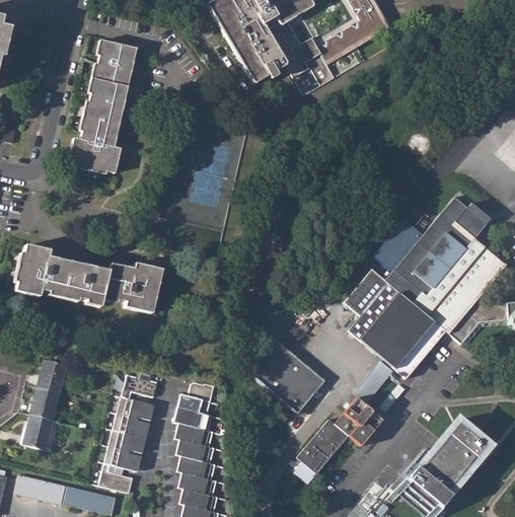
[(288,63),(307,94),(368,58),(358,43),(392,22),(378,0),(212,0),(209,2),(256,82),(270,73),(273,78),(280,74),(278,69),(288,63)]
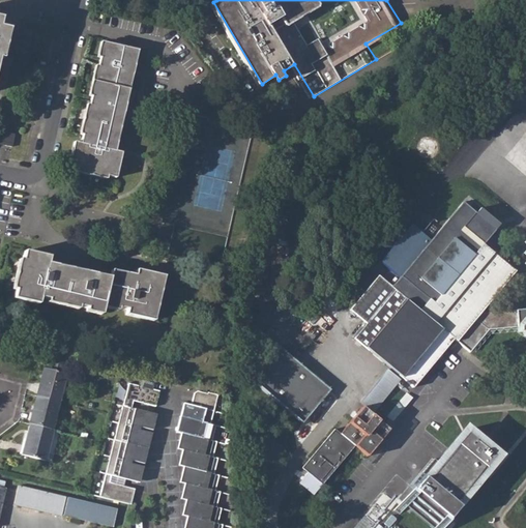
[(0,57),(4,58),(10,29),(1,26),(3,18),(0,17),(0,57)]
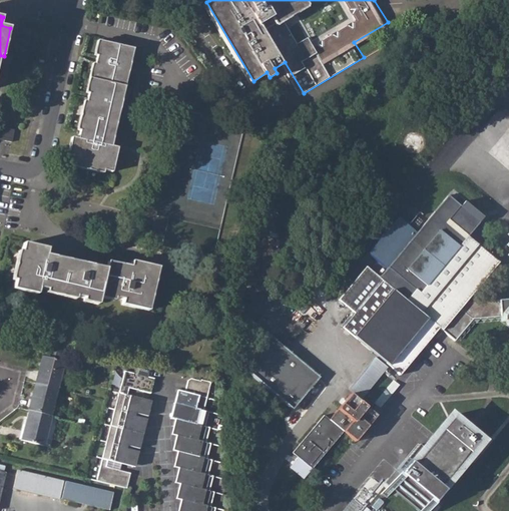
[(77,166),(106,172),(106,170),(115,171),(121,146),(114,145),(136,47),(99,39),(96,54),(99,55),(97,64),(94,63),(87,92),(90,92),(89,100),(86,99),(79,129),(82,130),(80,138),(74,136),(68,161),(77,163),(77,166)]
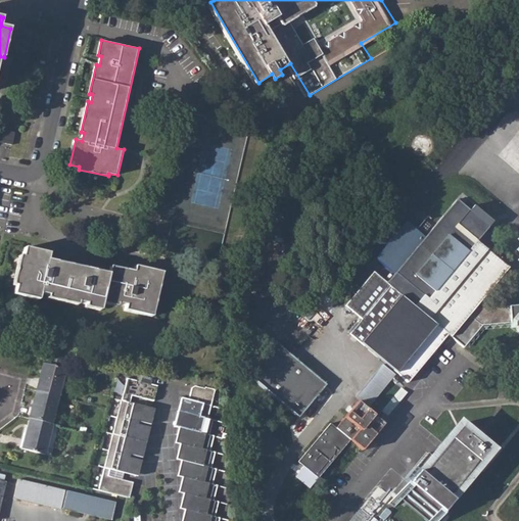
[(252,129),(187,113),(163,219),(176,222),(170,250),(223,263),(252,129)]
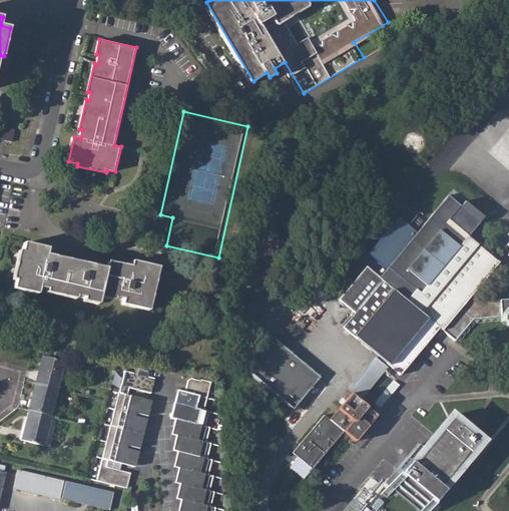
[(0,135),(15,139),(18,127),(0,123),(0,135)]
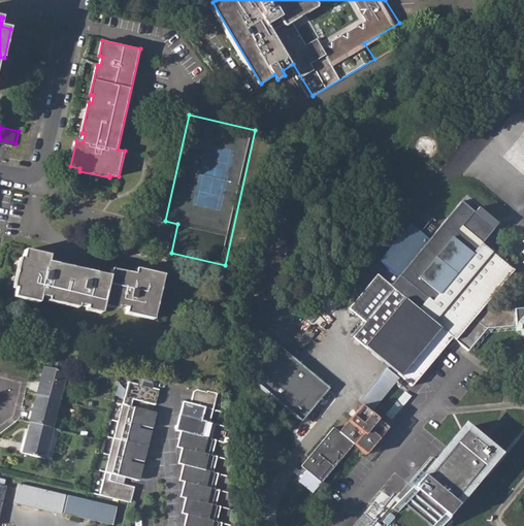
[(420,150),(436,154),(440,138),(423,134),(420,150)]
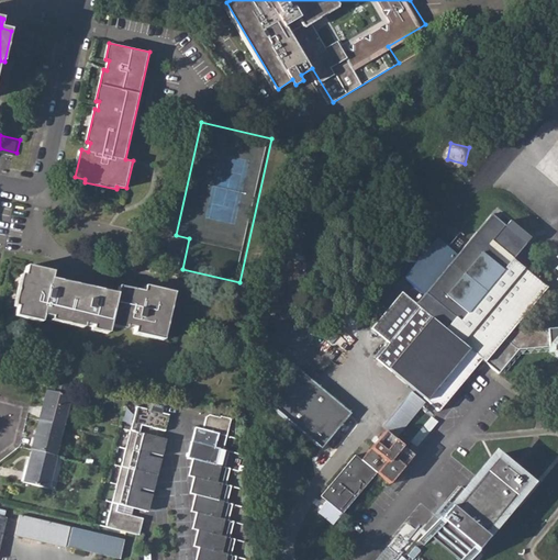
[(460,256),(441,239),(408,279),(428,295),(421,305),(408,294),(377,332),(393,346),(381,360),(444,412),(487,360),(503,373),(522,349),(553,346),(557,349),(557,328),(514,333),(545,295),(550,288),(551,287),(516,258),(534,236),(512,220),(509,225),(494,214),(460,256)]
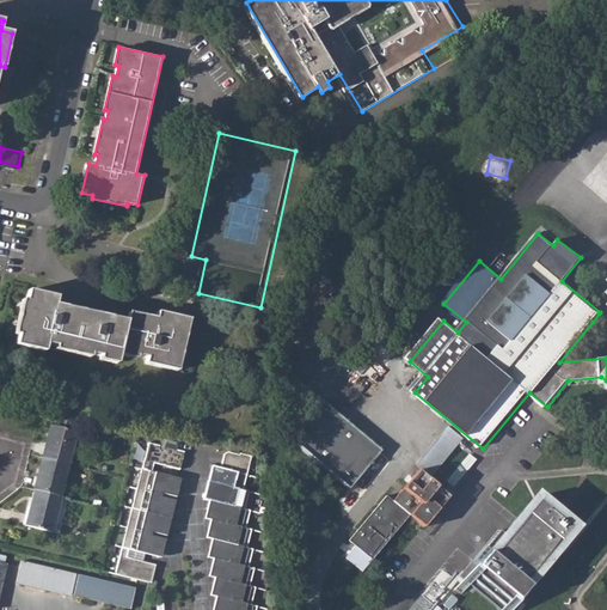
[(151,366),(182,372),(194,319),(161,312),(160,319),(133,312),(130,321),(60,305),(61,298),(31,291),(19,346),(49,353),(50,346),(104,358),(103,361),(121,365),(123,353),(152,359),(151,366)]
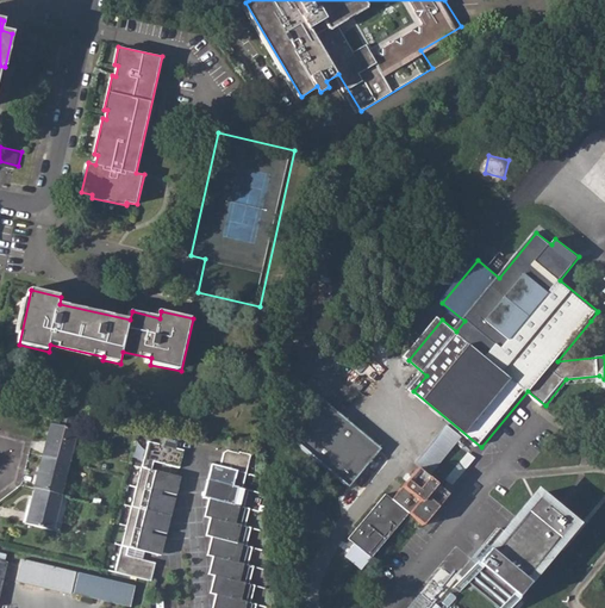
[(387,450),(328,401),(295,439),(354,489),(387,450)]
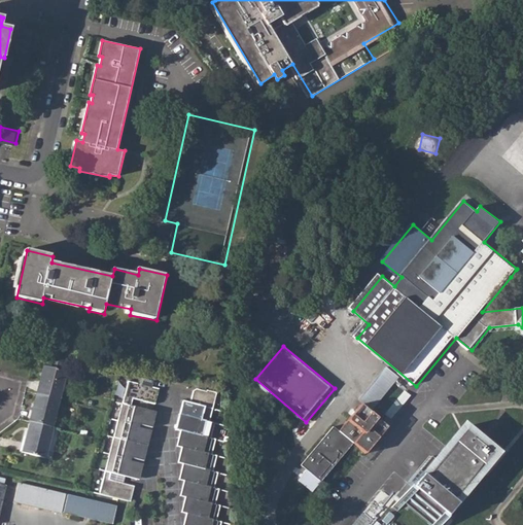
[(40,389),(62,394),(68,366),(65,365),(68,354),(55,352),(53,362),(47,361),(40,389)]
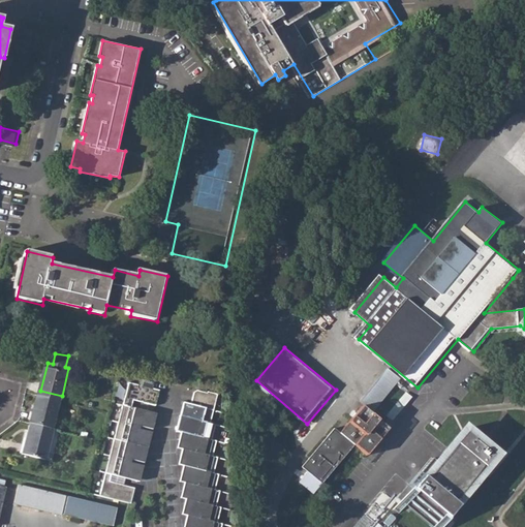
[(365,401),(377,411),(403,379),(391,369),(365,401)]
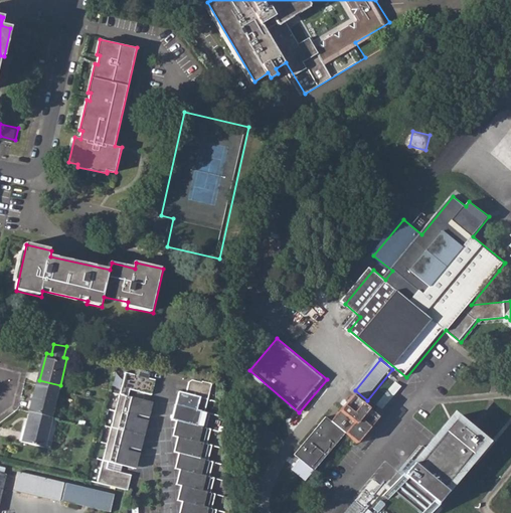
[(151,390),(154,375),(124,368),(119,390),(124,391),(126,384),(151,390)]
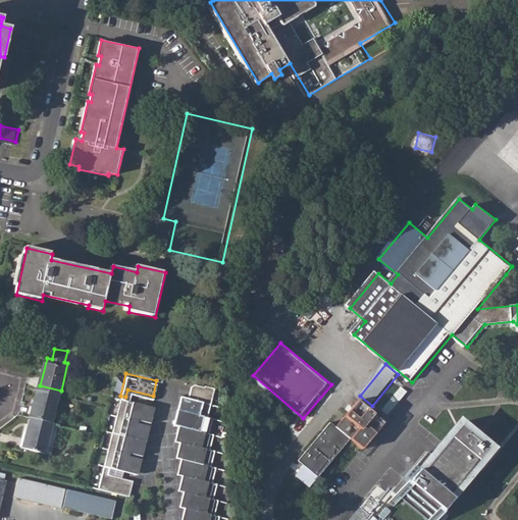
[(188,395),(210,400),(214,384),(194,380),(191,381),(188,394),(188,395)]
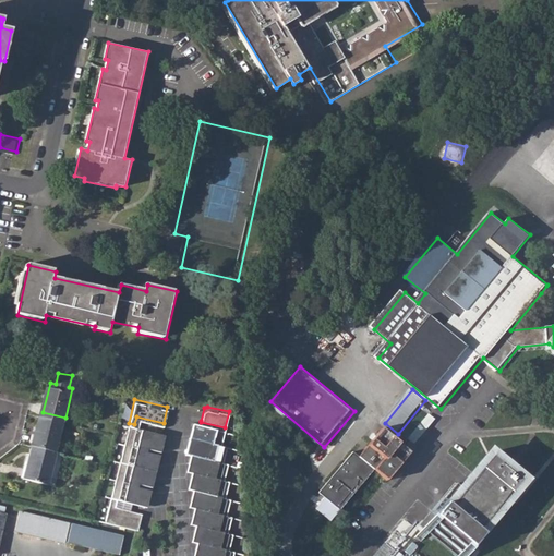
[(36,443),(58,448),(65,418),(43,412),(36,443)]
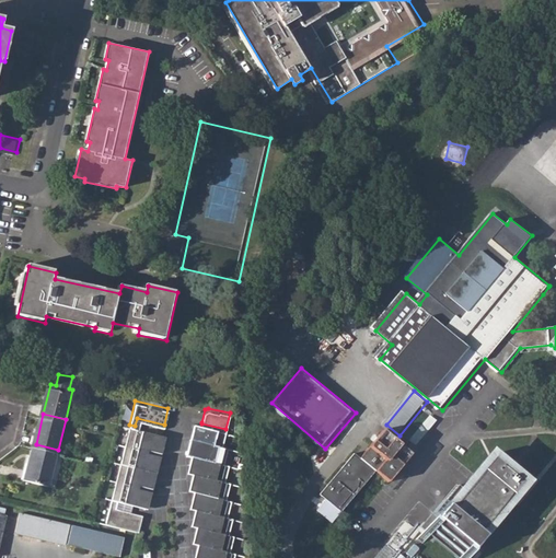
[(194,420),(190,436),(222,443),(226,429),(201,423),(201,422),(194,420)]
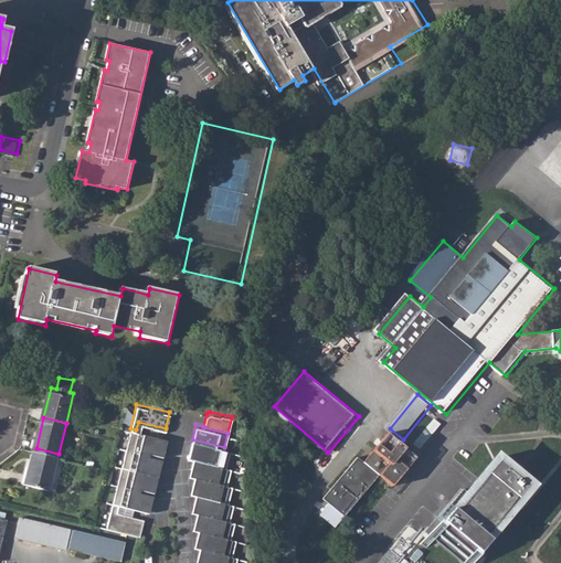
[(136,429),(130,428),(114,503),(118,505),(149,512),(154,495),(140,491),(141,488),(155,491),(162,458),(148,455),(149,452),(162,455),(167,437),(136,429)]
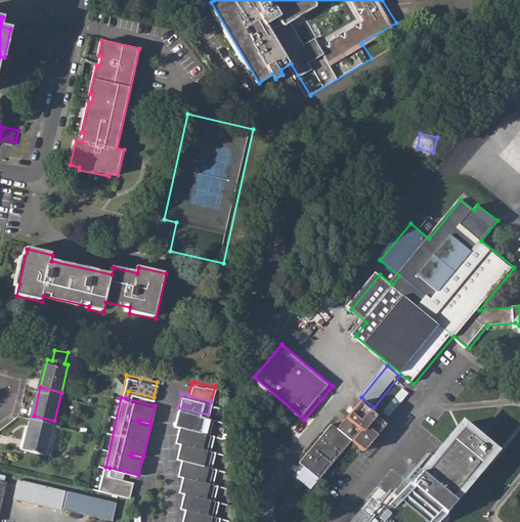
[(326,483),(357,443),(371,453),(392,427),(363,403),(341,430),(337,427),(304,466),(316,476),(321,480),(326,483)]
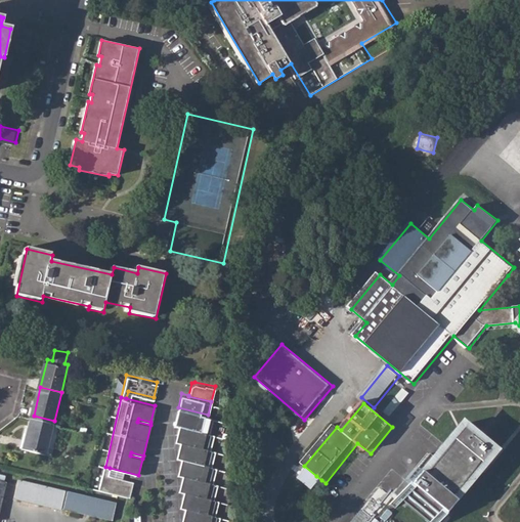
[(208,415),(178,407),(174,423),(179,425),(179,424),(209,432),(213,416),(208,415)]
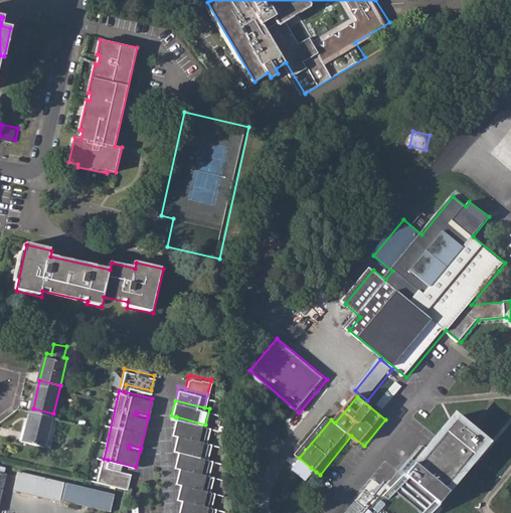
[(26,437),(48,443),(56,414),(53,413),(33,408),(26,437)]
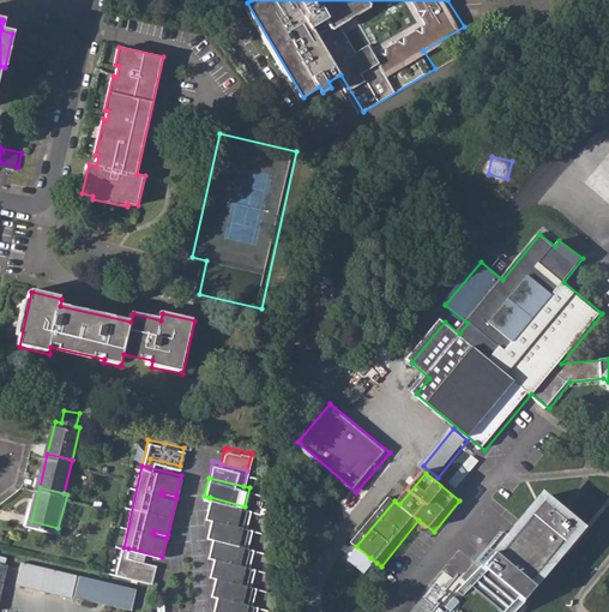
[(245,507),(210,497),(210,498),(205,516),(211,517),(247,526),(251,508),(245,507)]
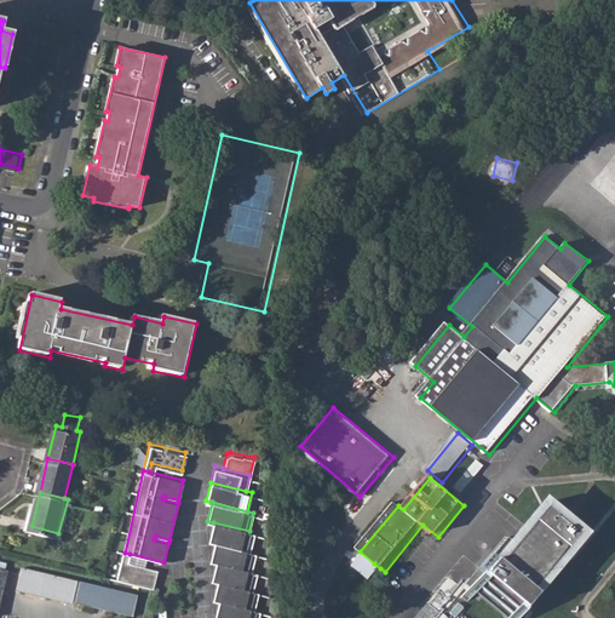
[(584,532),(551,504),(505,560),(501,558),(489,571),(490,572),(489,574),(482,568),(470,582),(480,590),(473,598),(466,596),(472,600),(475,598),(499,617),(512,617),(526,602),(530,606),(542,591),(538,588),(584,532)]
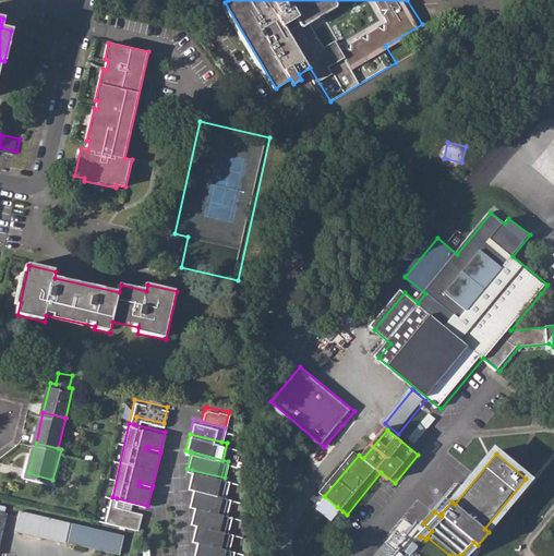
[(225,478),(192,470),(189,486),(194,487),(226,496),(230,479),(225,478)]
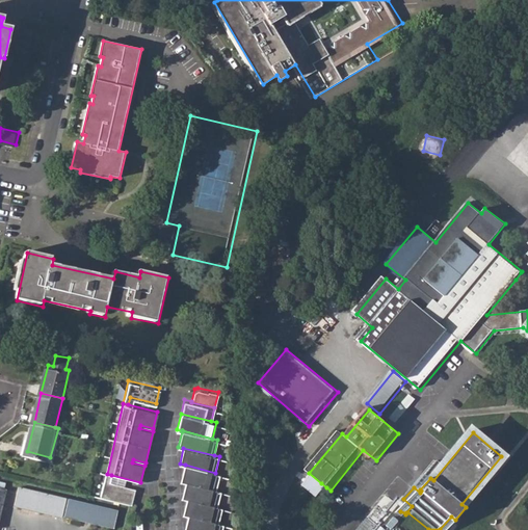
[(215,473),(185,465),(181,481),(186,482),(217,489),(220,474),(215,473)]
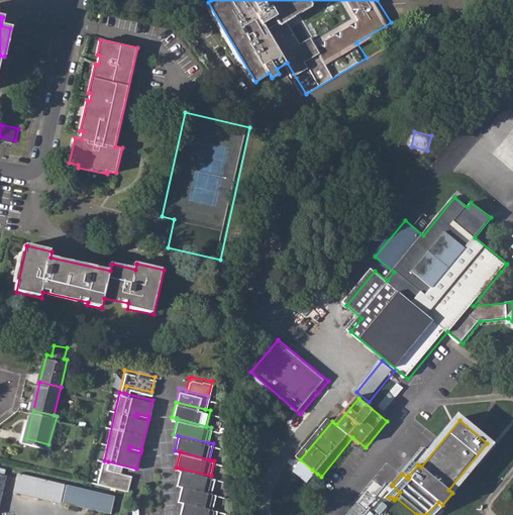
[(99,484),(129,491),(132,475),(107,469),(108,461),(104,460),(99,484)]
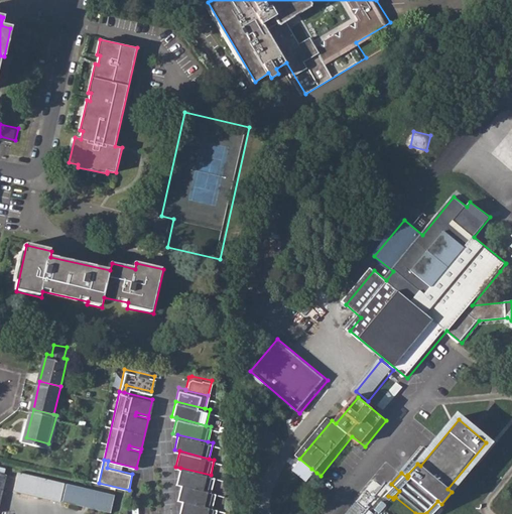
[(211,475),(180,468),(177,483),(182,485),(182,484),(212,492),(216,477),(211,475)]
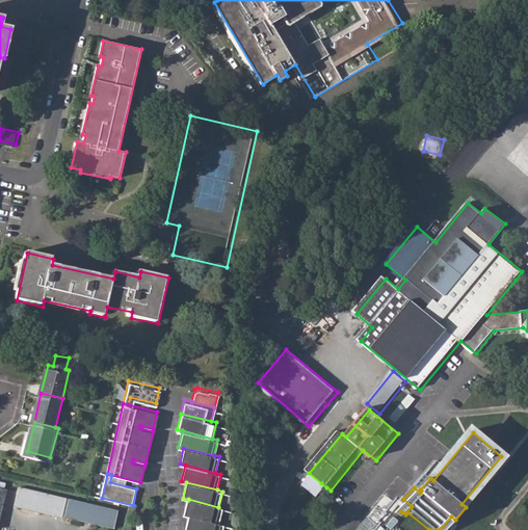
[(9,488),(0,485),(0,527),(6,502),(9,488)]
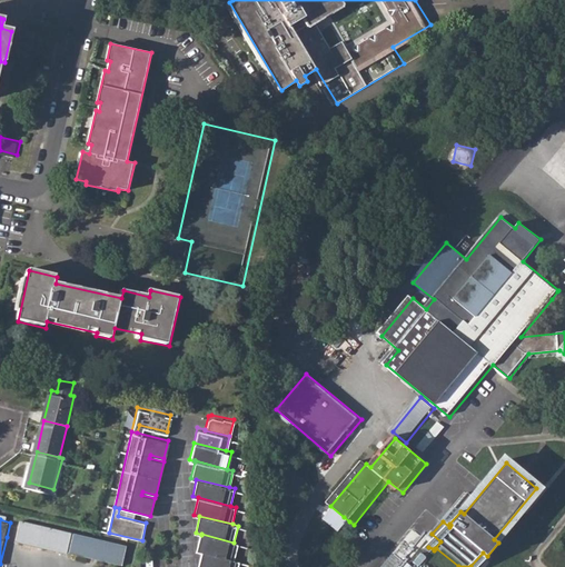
[(19,540),(69,553),(75,533),(25,520),(19,540)]
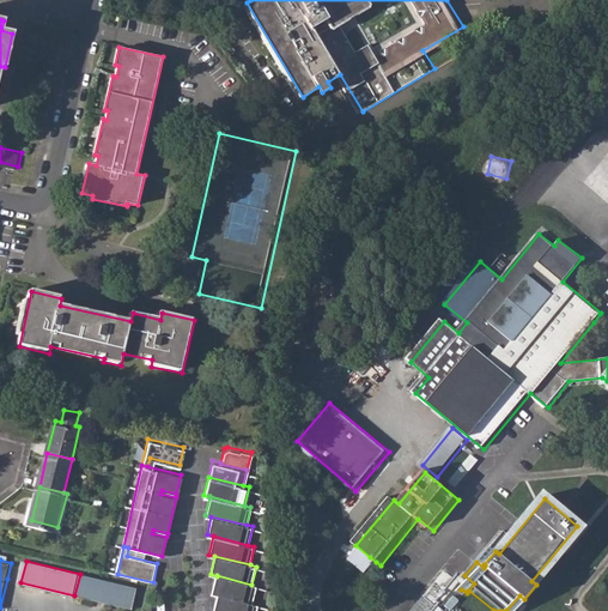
[(133,610),(139,588),(121,584),(83,575),(77,596),(133,610)]
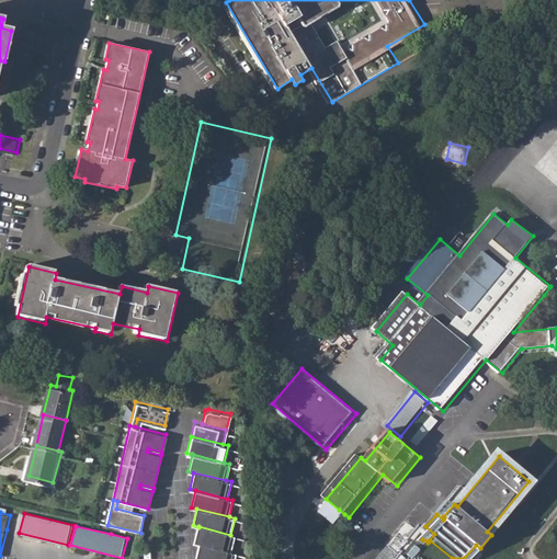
[(230,535),(199,526),(199,527),(194,544),(200,545),(232,552),(236,536),(230,535)]
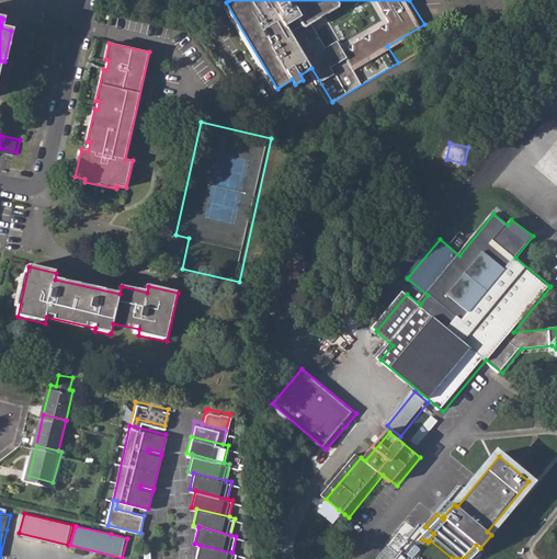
[(394,543),(377,558),(396,558),(404,551),(394,543)]
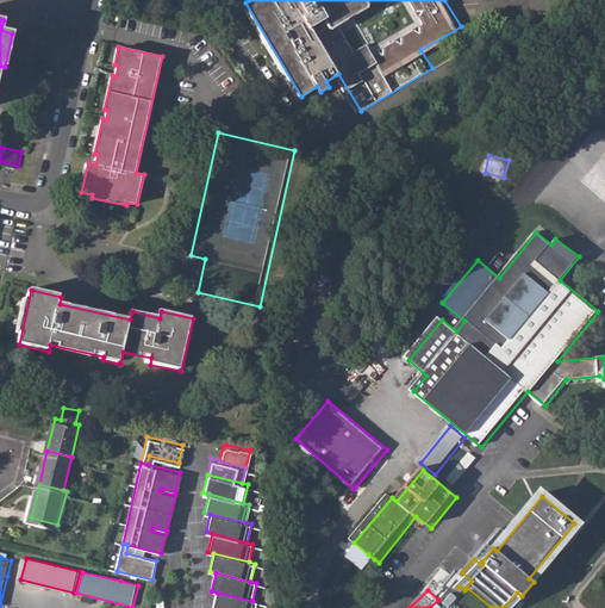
[(253,601),(217,593),(213,607),(256,607),(257,602),(253,601)]
